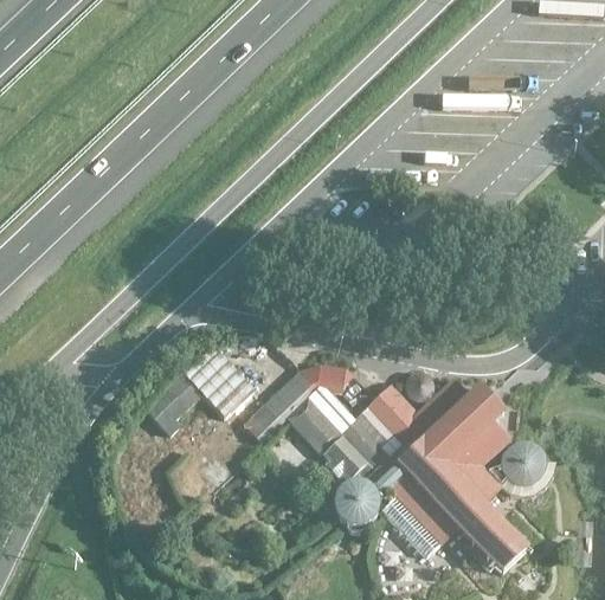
[(549,14),(589,15),(589,4),(551,4),(549,14)]
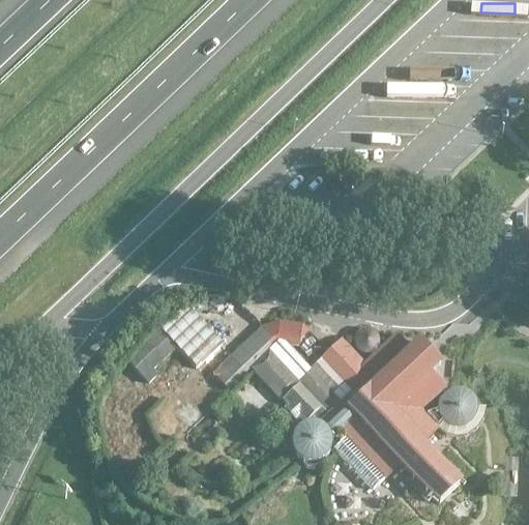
[(507,58),(517,44),(507,37),(498,51),(507,58)]
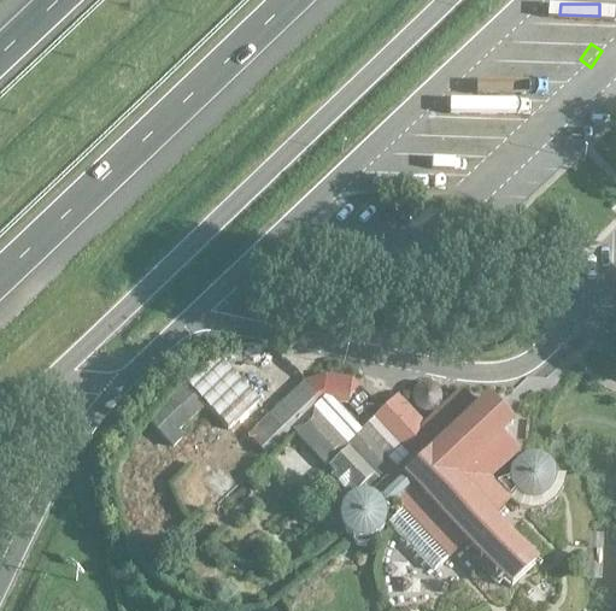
[(236,418),(258,398),(259,397),(213,350),(213,348),(183,376),(187,380),(207,401),(230,424),(236,418)]
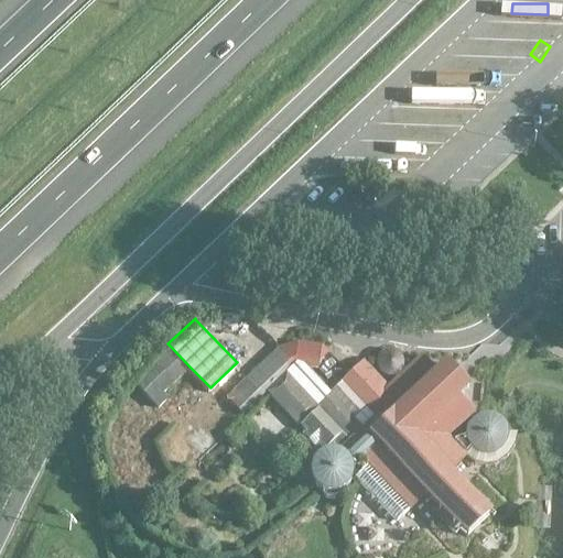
[(236,363),(216,382),(244,412),(268,389),(300,424),(301,423),(306,428),(305,430),(317,444),(320,442),(325,448),(333,441),(338,448),(337,449),(333,448),(325,449),(317,453),(313,461),(311,469),(312,477),(316,484),(323,490),(325,490),(325,492),(328,495),(337,496),(342,493),(342,489),(347,485),(352,479),(354,470),(353,465),(363,456),(364,456),(369,462),(356,474),(398,518),(411,506),(426,493),(467,536),(493,512),(451,468),(472,447),(473,448),(479,453),(487,455),(496,453),(502,449),(507,442),(509,435),(509,433),(507,424),(502,417),(495,413),(487,412),(479,413),(473,417),(467,424),(466,433),(453,437),(450,435),(477,409),(462,393),(472,384),(447,358),(437,368),(429,358),(422,351),(405,367),(403,364),(405,359),(403,353),(401,349),(397,347),(391,346),(387,347),(382,349),(379,353),(378,359),(378,364),(380,369),(385,372),(390,373),(396,372),(398,374),(389,383),(378,372),(365,357),(340,380),(331,390),(307,364),(320,365),(321,360),(331,349),(323,341),(299,338),(280,343),(248,374),(236,363)]
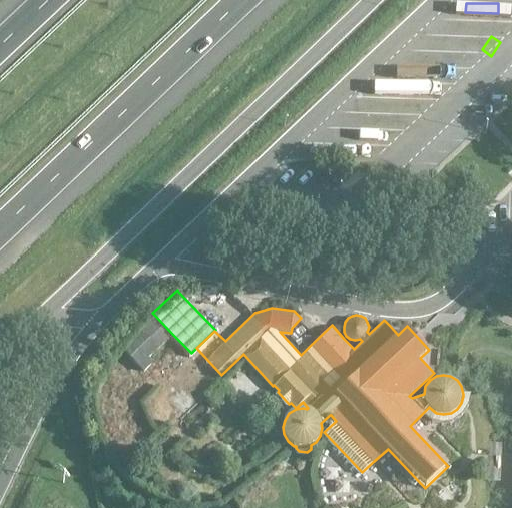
[(155,316),(122,347),(144,370),(153,361),(149,356),(172,334),(155,316)]
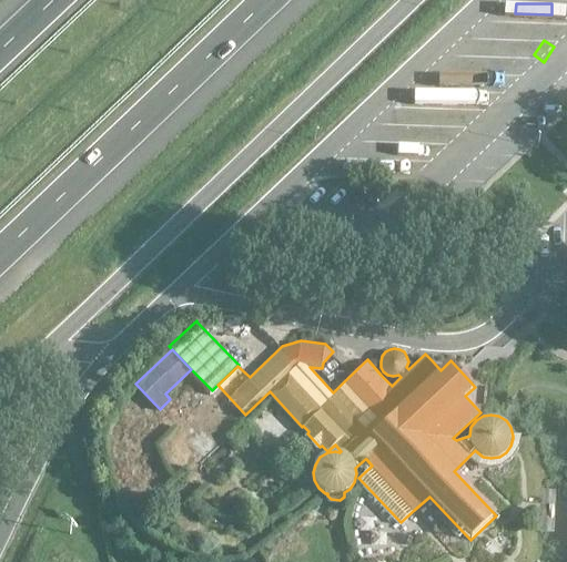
[(121,432),(109,451),(128,463),(141,445),(121,432)]
